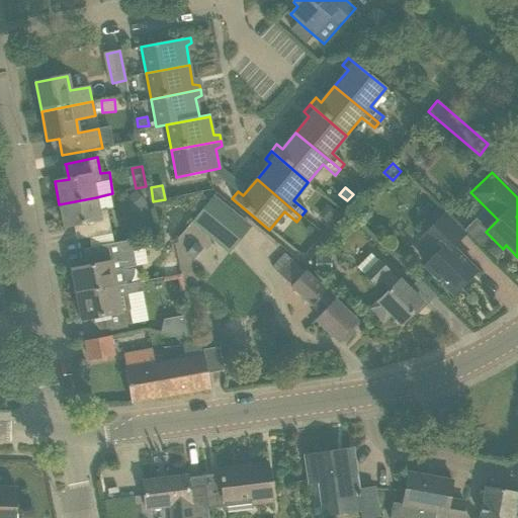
[(136,190),(123,201),(135,213),(147,203),(136,190)]
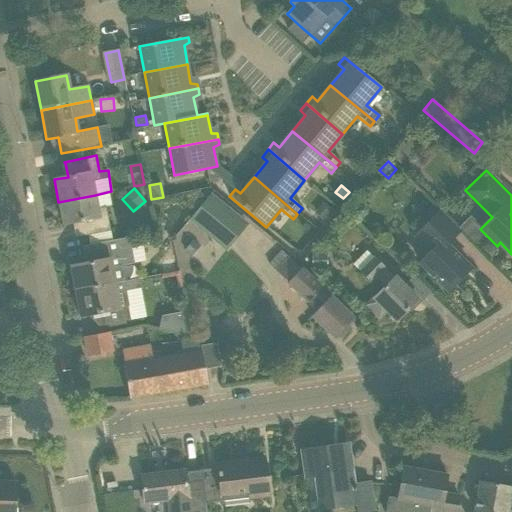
[(95,195),(58,202),(63,225),(76,222),(79,237),(110,231),(105,207),(98,208),(95,195)]
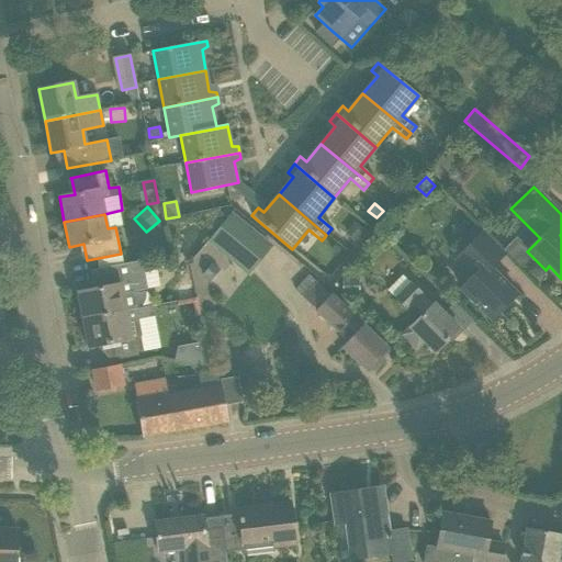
[(232,214),(217,232),(209,242),(235,263),(258,237),(232,214)]
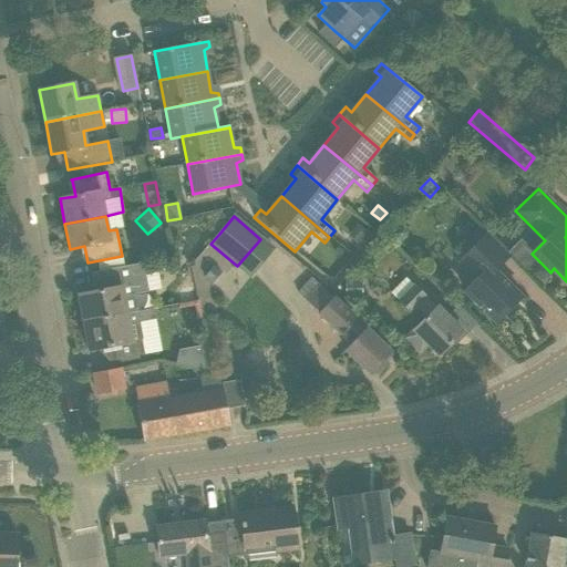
[(361,227),(352,239),(361,246),(371,235),(361,227)]
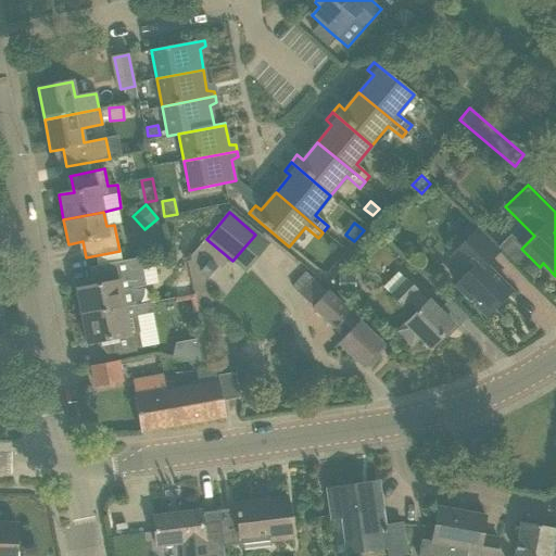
[(455,287),(485,316),(510,291),(484,265),(497,252),(477,230),(451,256),(468,273),(455,287)]
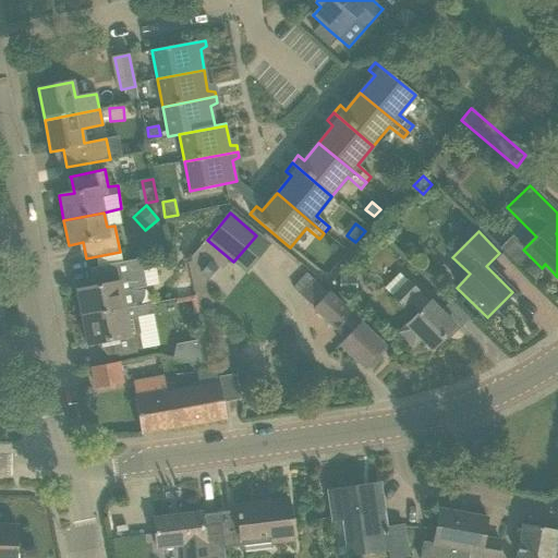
[(136,289),(146,287),(141,258),(125,262),(97,267),(97,268),(100,268),(102,278),(99,280),(94,288),(77,290),(83,317),(140,305),(136,289)]
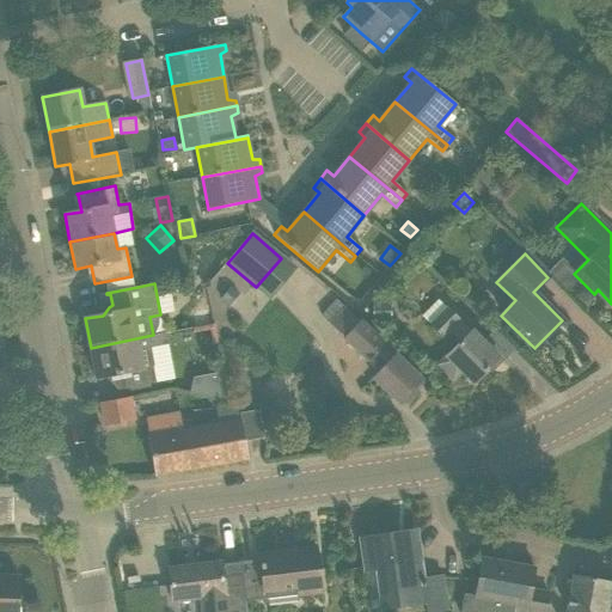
[(228,307),(239,293),(230,286),(219,300),(228,307)]
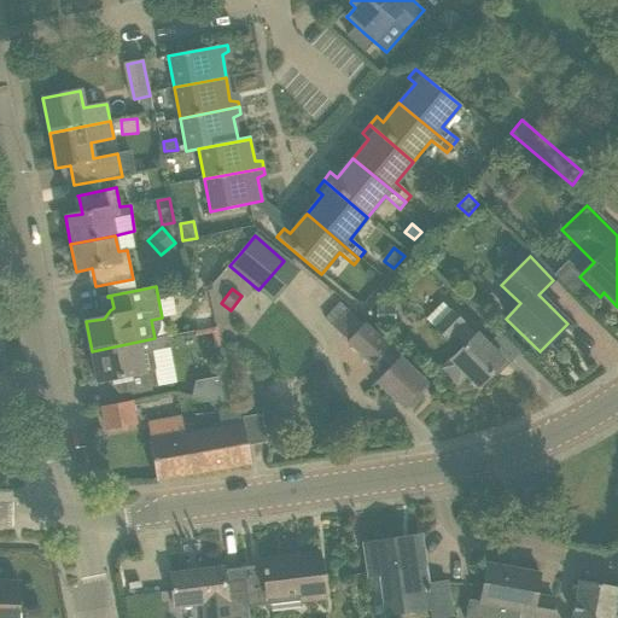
[(394,327),(394,303),(377,303),(377,327),(394,327)]
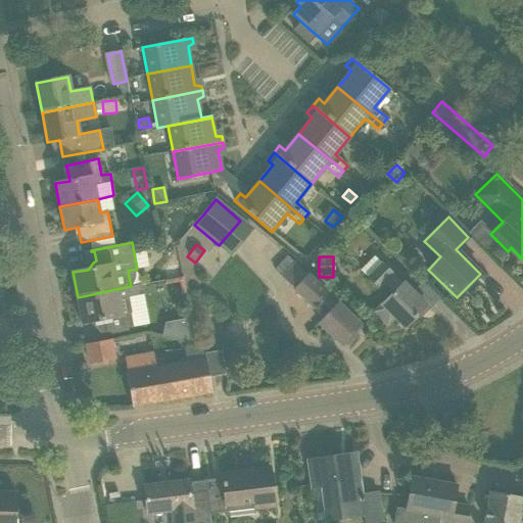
[(317,324),(341,345),(343,343),(347,344),(353,338),(352,333),(361,325),(294,262),(281,276),(324,317),(317,324)]
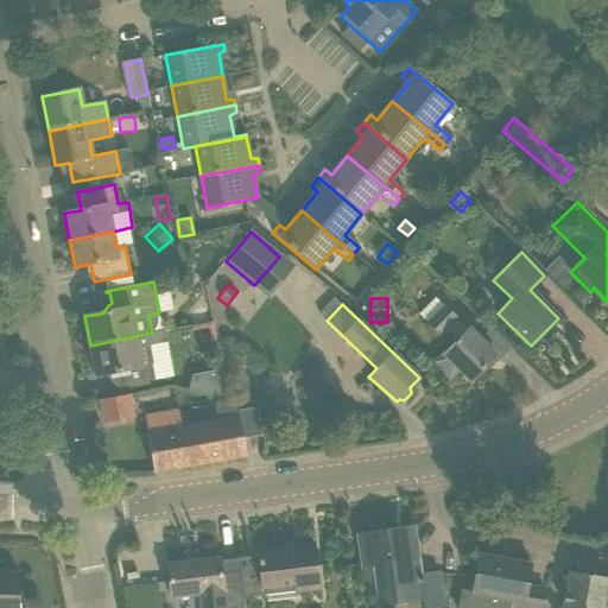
[(210,320),(207,305),(192,309),(195,323),(210,320)]
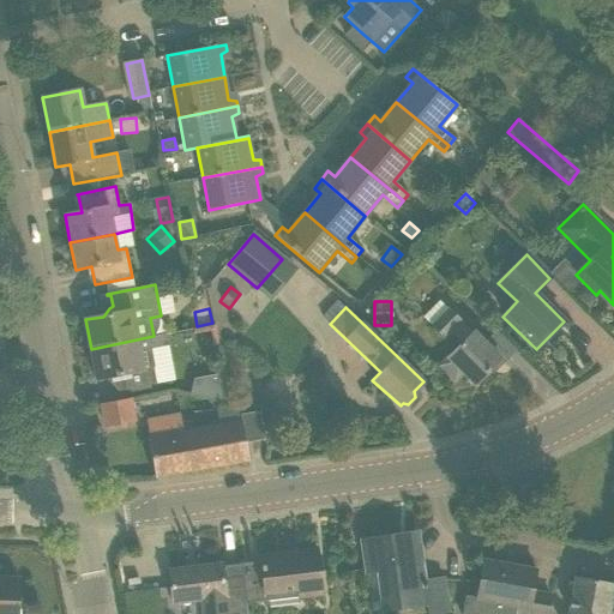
[(475,385),(500,360),(449,308),(432,326),(445,341),(450,336),(458,344),(437,365),(453,383),(463,373),(475,385)]
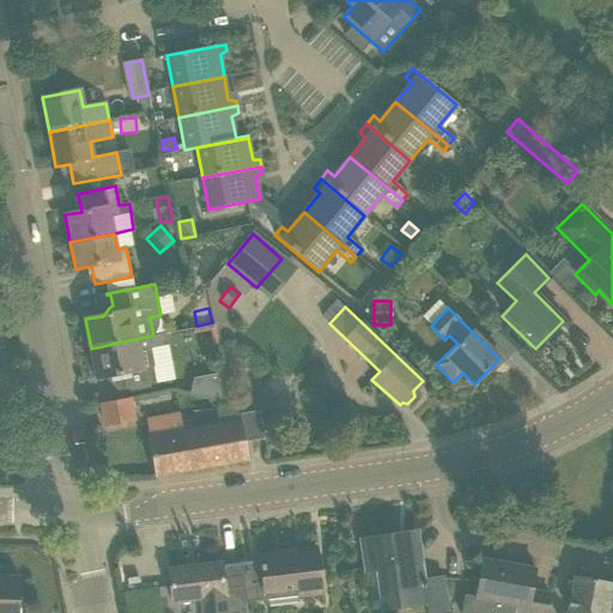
[(153,337),(153,335),(91,349),(96,380),(115,376),(117,390),(157,382),(153,366),(150,350),(165,346),(163,334),(153,337)]
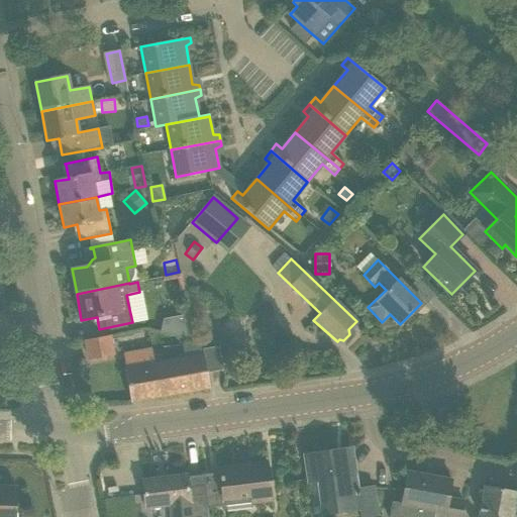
[(188,314),(176,317),(179,336),(193,339),(188,314)]
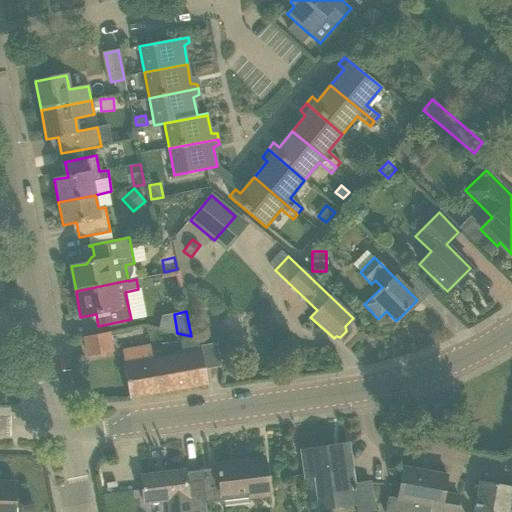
[(114,352),(110,332),(84,337),(88,357),(114,352)]
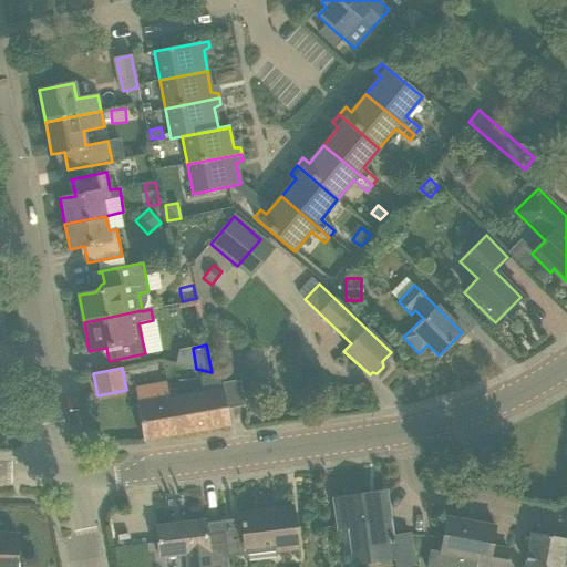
[(175,435),(230,425),(224,391),(169,400),(175,435)]
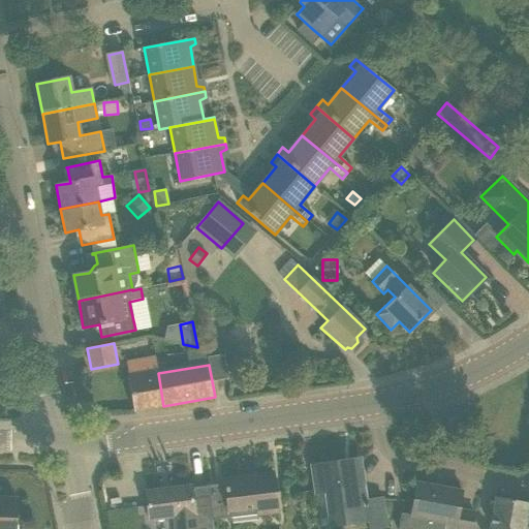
[(158,373),(128,379),(133,409),(133,411),(163,406),(158,373)]
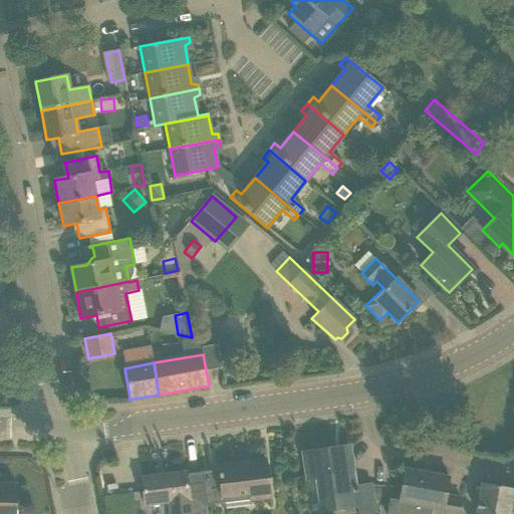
[(433,405),(431,406),(432,407),(430,412),(430,414),(431,414),(435,417),(435,418),(436,419),(436,418),(442,417),(444,416),(443,415),(444,410),(445,410),(445,408),(444,408),(440,404),(439,403),(438,404),(433,406),(433,405)]
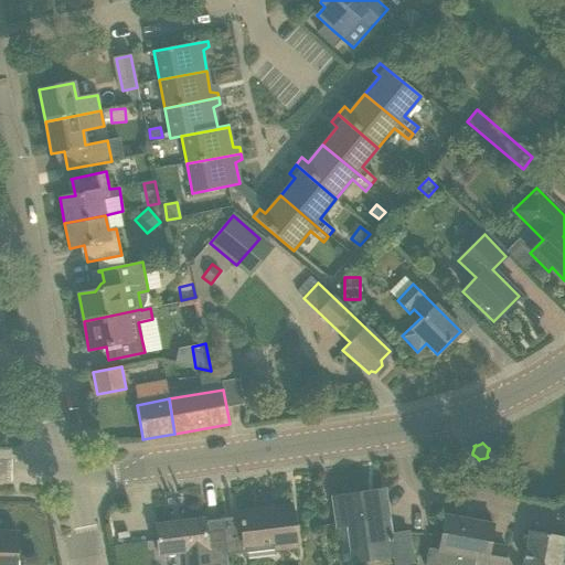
[(352,562),(354,562),(392,556),(392,564),(412,564),(407,533),(390,535),(384,496),(383,496),(384,504),(368,507),(365,492),(333,498),(338,528),(347,525),(352,562)]
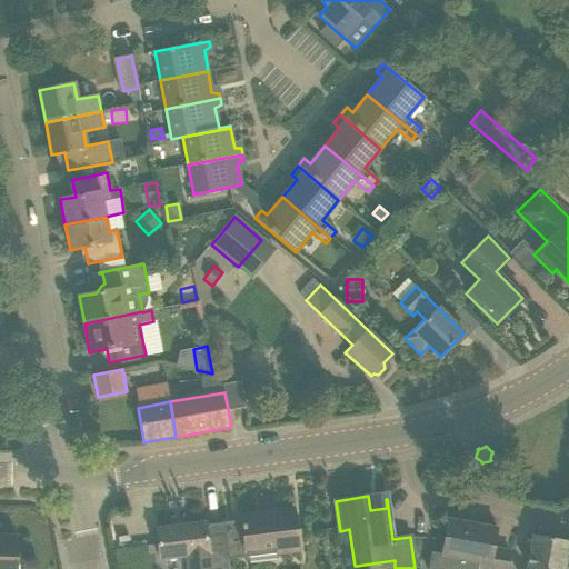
[(273,560),(278,556),(277,552),(299,549),(293,509),(240,516),(241,520),(223,522),(229,568),(230,568),(229,559),(246,557),(247,559),(251,562),(273,560)]
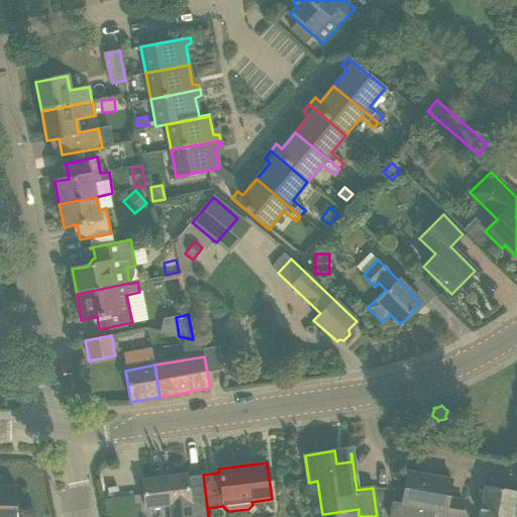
[(392,502),(389,516),(459,516),(463,501),(448,499),(451,480),(407,472),(401,503),(392,502)]
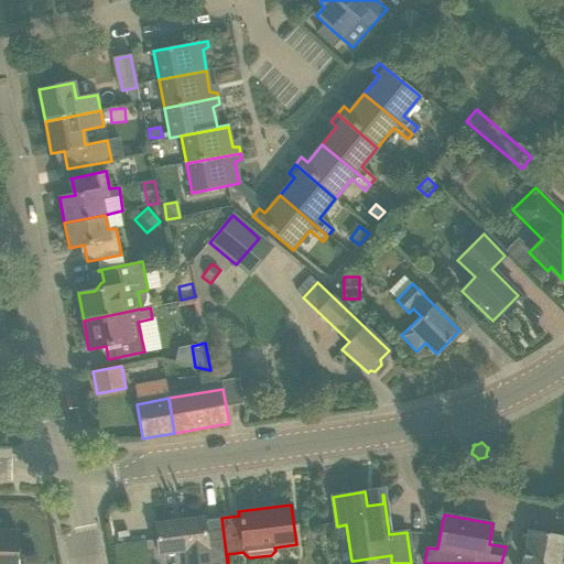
[(154,524),(159,554),(184,551),(185,563),(221,563),(227,563),(221,518),(205,520),(205,518),(154,524)]
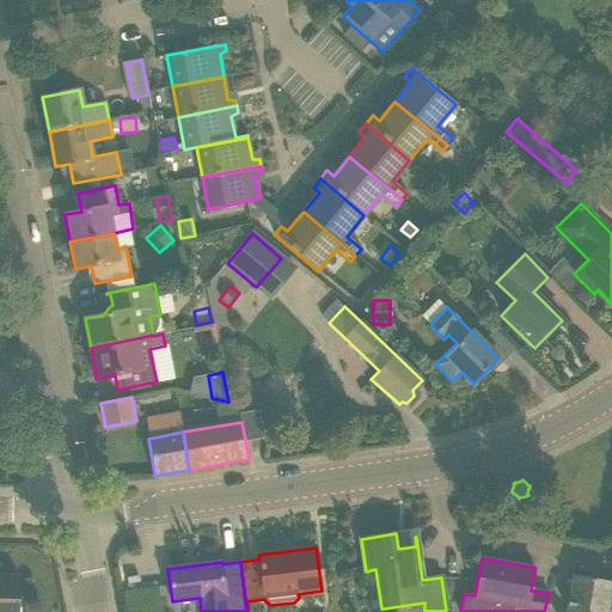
[(0,611),(17,611),(19,577),(0,576),(0,611)]
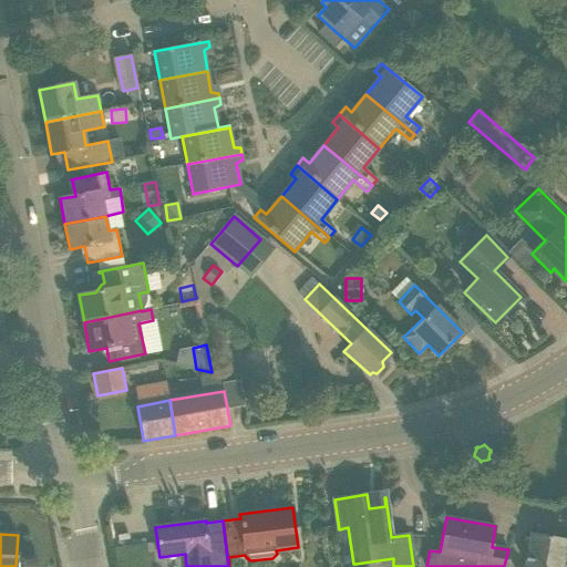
[(555,538),(532,534),(531,535),(532,535),(525,566),(566,566),(566,539),(566,540),(566,539),(555,537),(555,538)]
